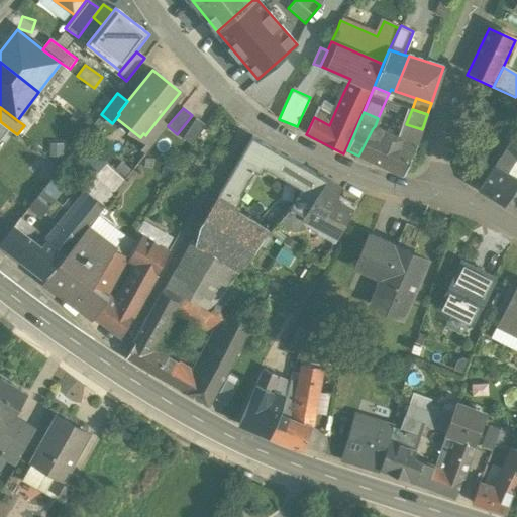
[(159,118),(145,135),(143,133),(140,137),(137,141),(148,150),(168,126),(168,125),(159,118)]
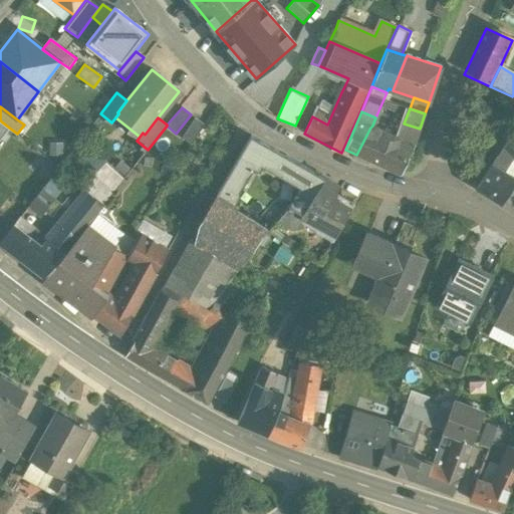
[(195,117),(182,138),(192,145),(205,124),(195,117)]
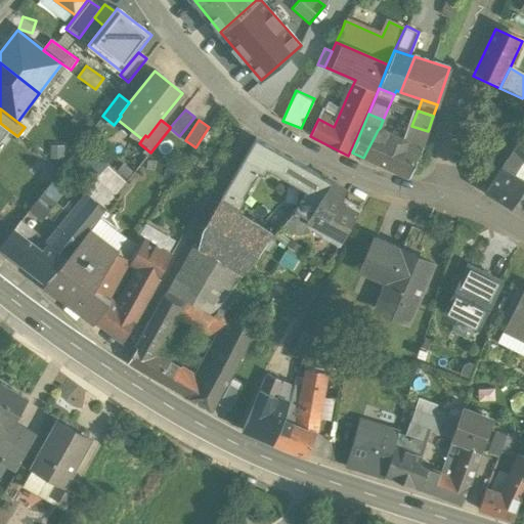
[(0,141),(9,130),(0,123),(0,141)]
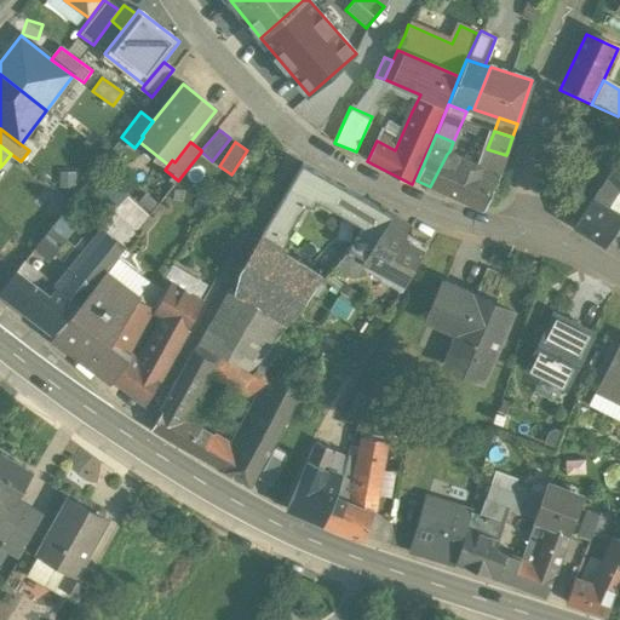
[(459,165),(446,194),(484,211),(498,182),(506,155),(487,149),(483,147),(477,164),(464,159),(459,165)]
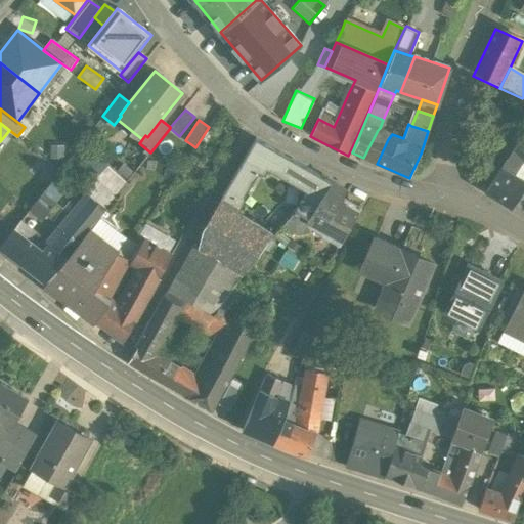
[(378,130),(363,158),(377,164),(388,139),(392,134),(380,128),(378,130)]
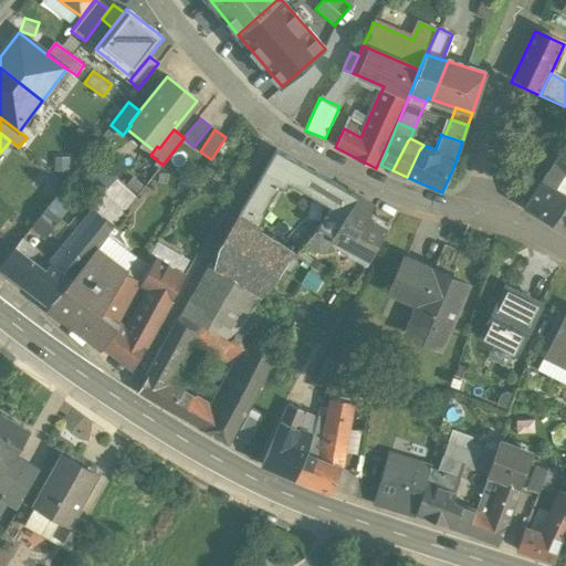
[(275,150),(245,200),(264,210),(279,185),(285,188),(290,182),(293,185),(304,167),(275,150)]
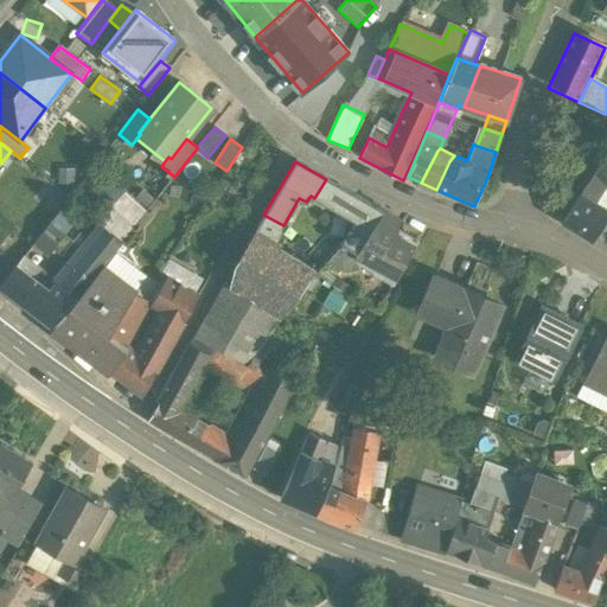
[(606,168),(602,166),(582,197),(592,203),(602,186),(606,189),(606,168)]
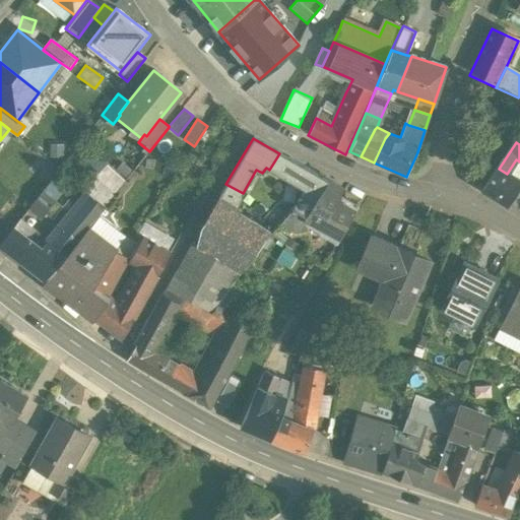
[(328,181),(279,153),(269,170),(304,190),(317,198),(328,181)]
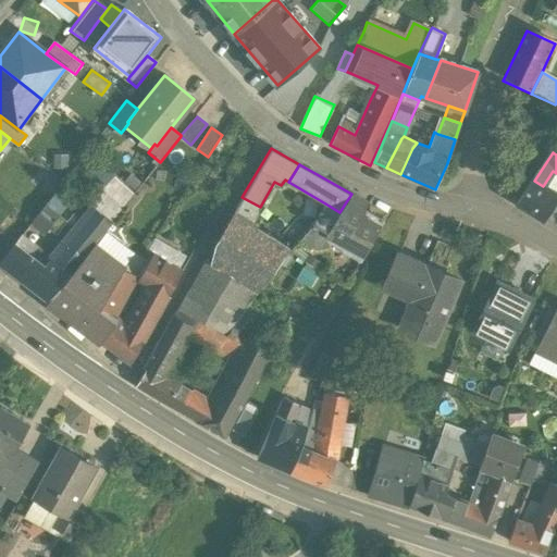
[(556,195),(543,186),(534,181),(531,186),(530,186),(518,206),(543,221),(556,198),(556,195)]
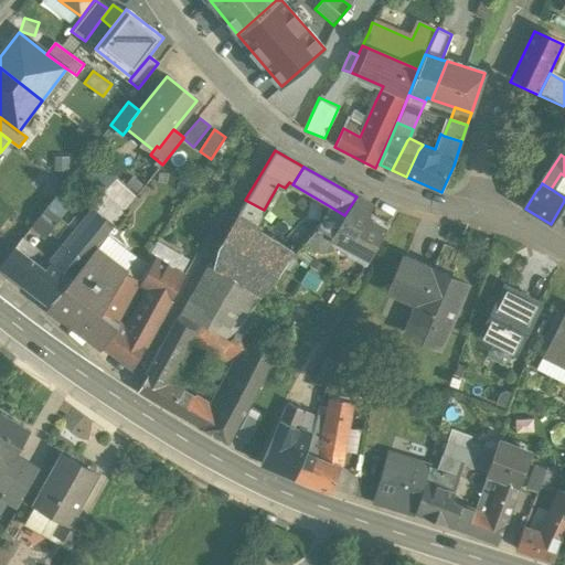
[(68,208),(54,196),(46,206),(61,217),(68,208)]
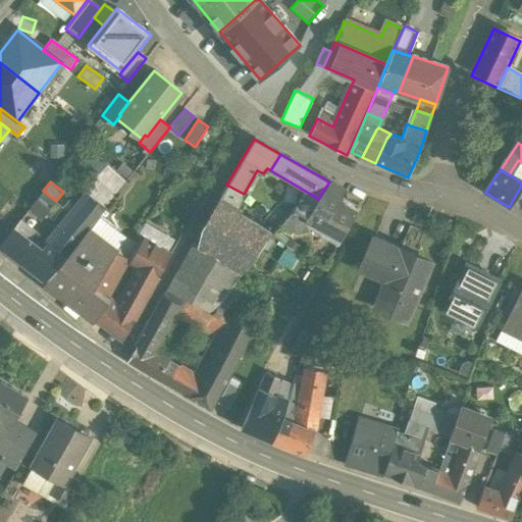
[(306,218),(305,220),(343,239),(359,209),(341,197),(344,191),(329,181),(318,199),(306,218)]
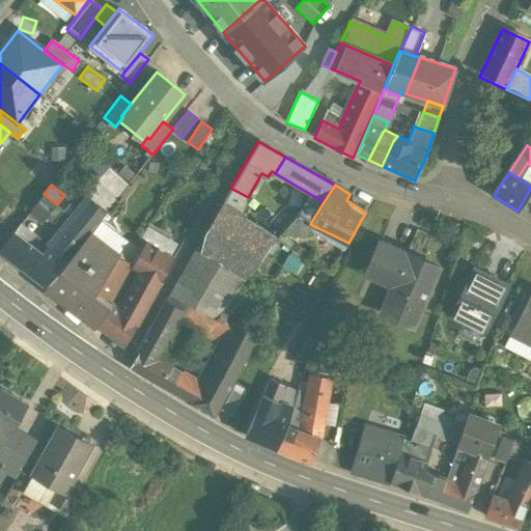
[(248,197),(230,188),(224,200),(243,211),(248,201),(248,197)]
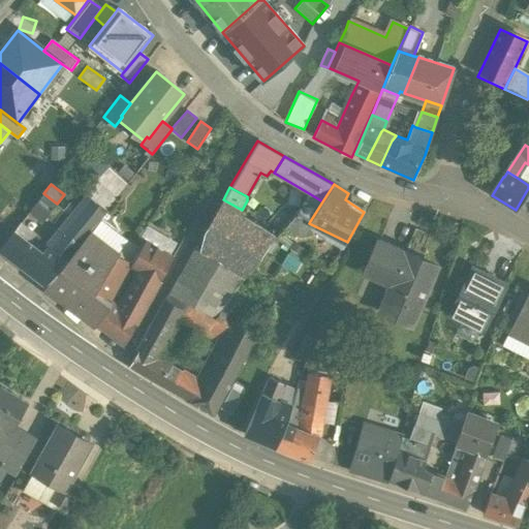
[(57,204),(43,193),(33,207),(47,217),(57,204)]
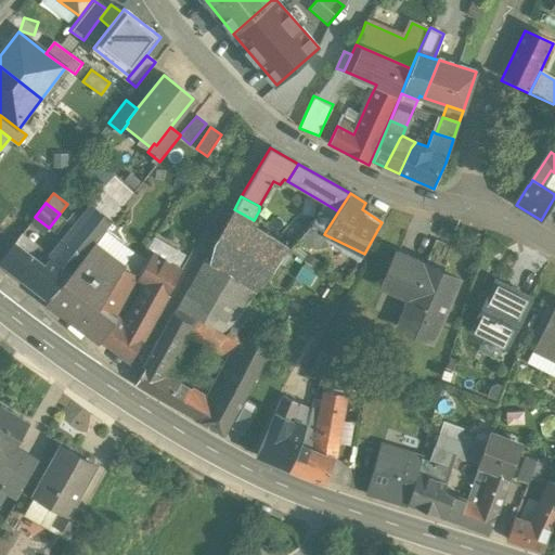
[(338,211),(324,203),(313,221),(311,222),(325,232),(338,211)]
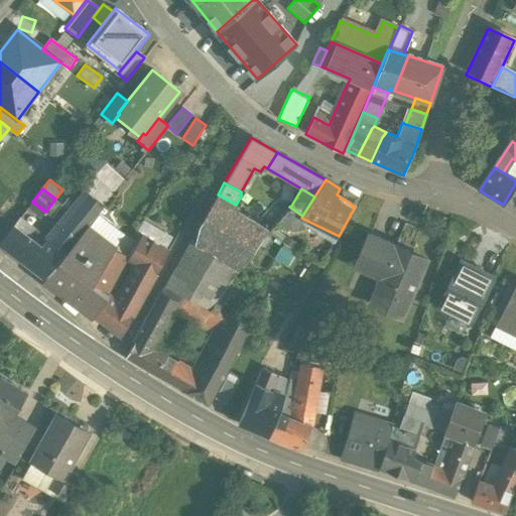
[(104,206),(89,194),(85,198),(80,204),(96,216),(104,206)]
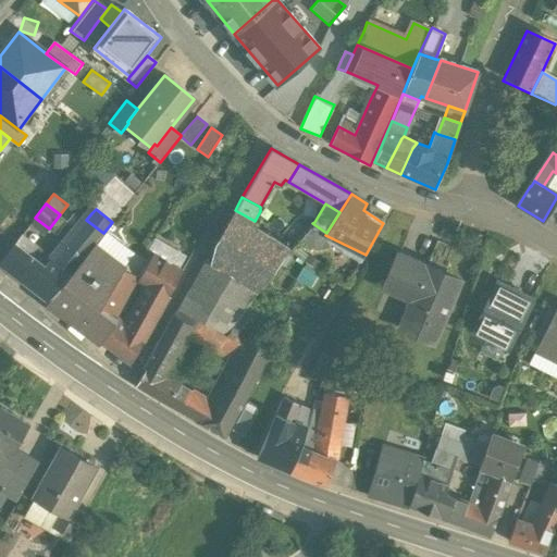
[(255,221),(235,210),(215,242),(239,256),(257,227),(256,222),(255,221)]
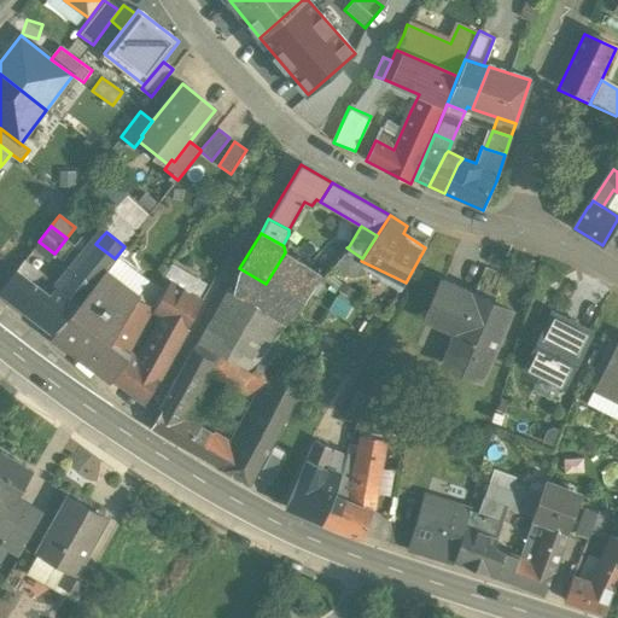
[(336,249),(314,270),(324,275),(336,262),(347,248),(349,246),(343,240),(334,248),(336,249)]
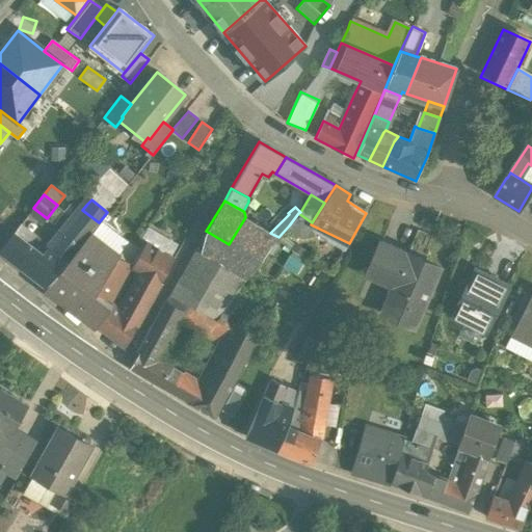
[(82,210),(56,242),(67,249),(73,255),(86,238),(99,222),(82,210)]
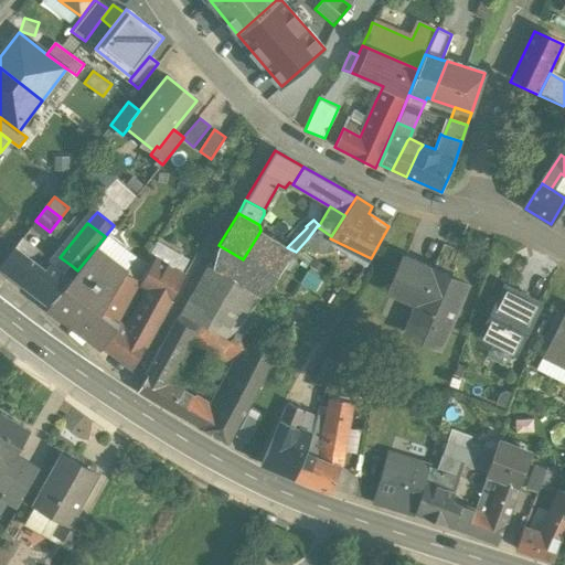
[(243,259),(219,245),(214,265),(262,294),(263,295),(291,252),(295,254),(296,252),(287,247),(260,231),(243,259)]
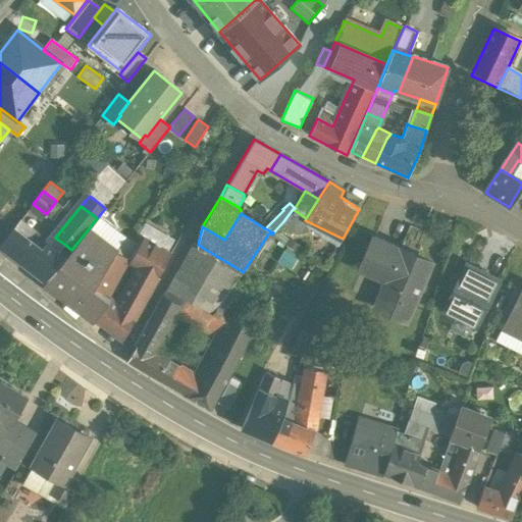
[(28,241),(13,229),(0,246),(0,247),(14,258),(28,241)]
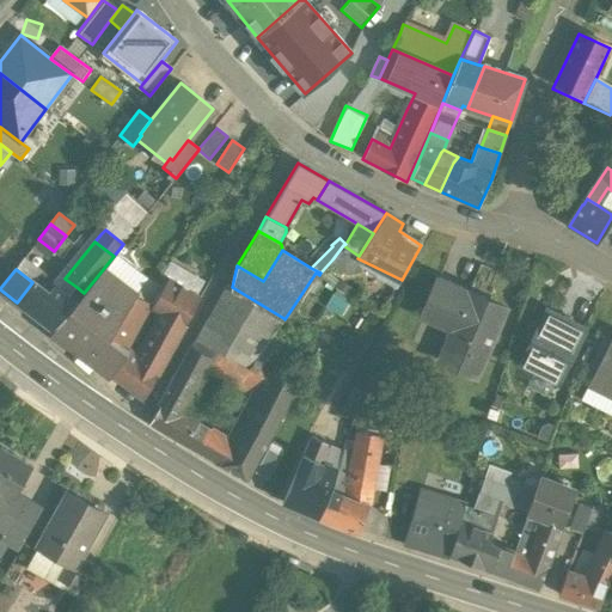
[(72,294),(41,271),(32,282),(17,303),(54,330),(78,300),(72,294)]
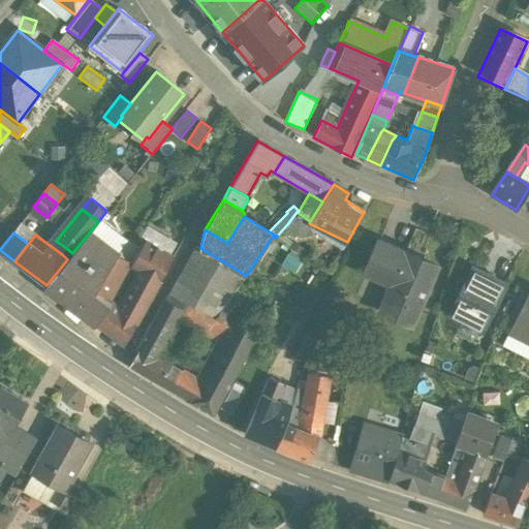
[(116,258),(86,237),(72,253),(67,259),(47,285),(97,324),(113,305),(106,300),(95,291),(103,278),(107,273),(109,271),(116,258)]
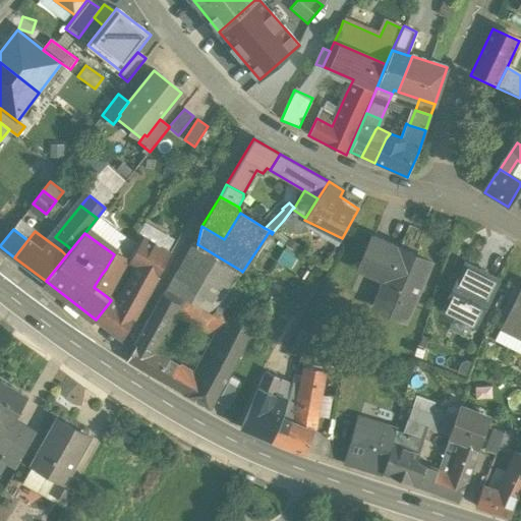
[(137,266),(116,304),(134,319),(170,253),(142,238),(130,261),(137,266)]
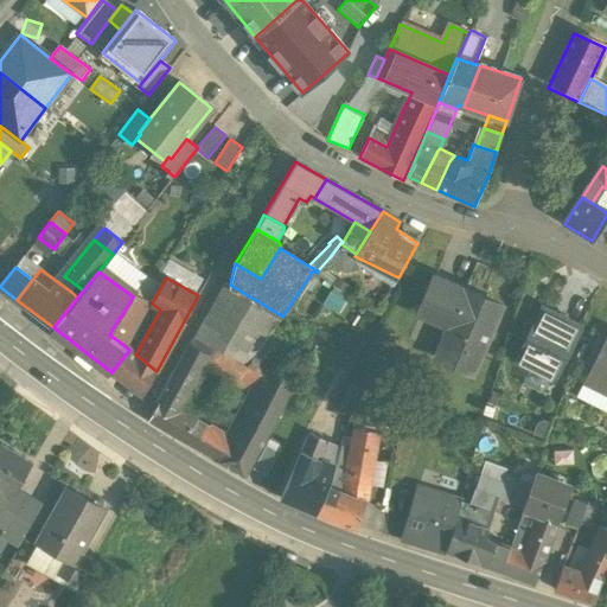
[(502,306),(434,278),(417,314),(448,327),(435,358),(473,375),(502,306)]
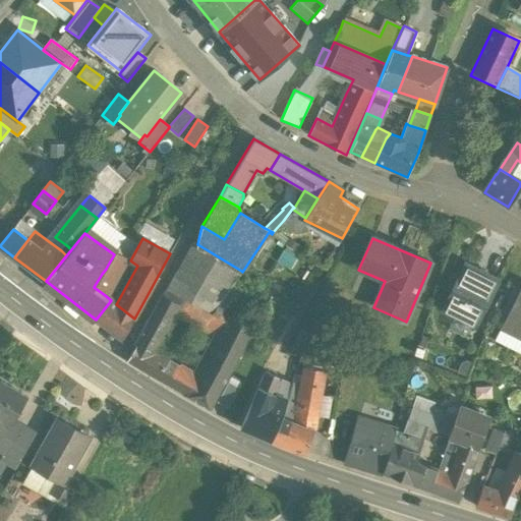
[(290,267),(300,244),(288,239),(278,261),(290,267)]
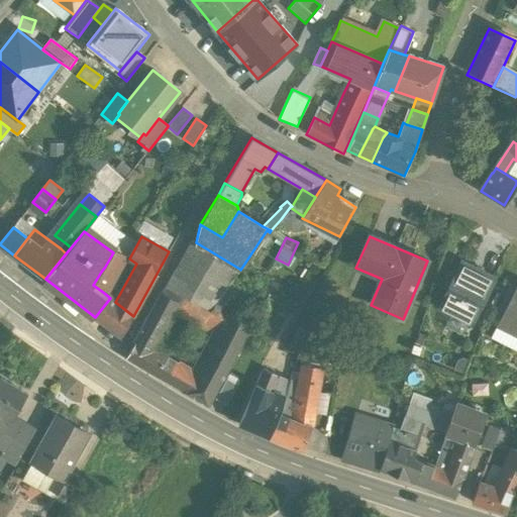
[(65,242),(61,248),(66,253),(71,247),(65,242)]
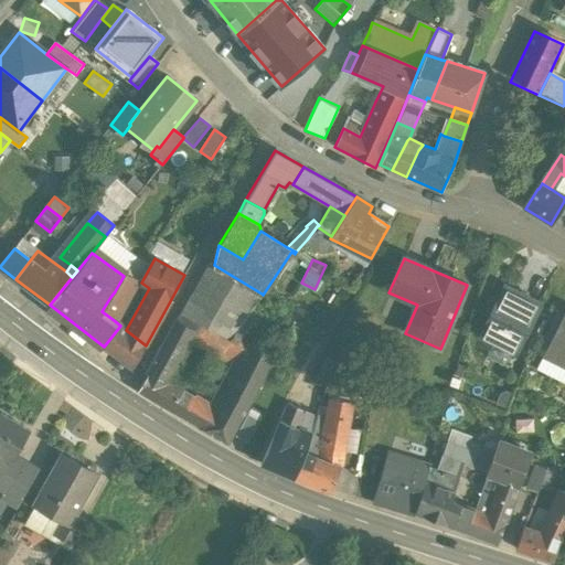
[(262,294),(214,265),(208,267),(181,315),(230,340),(262,294)]
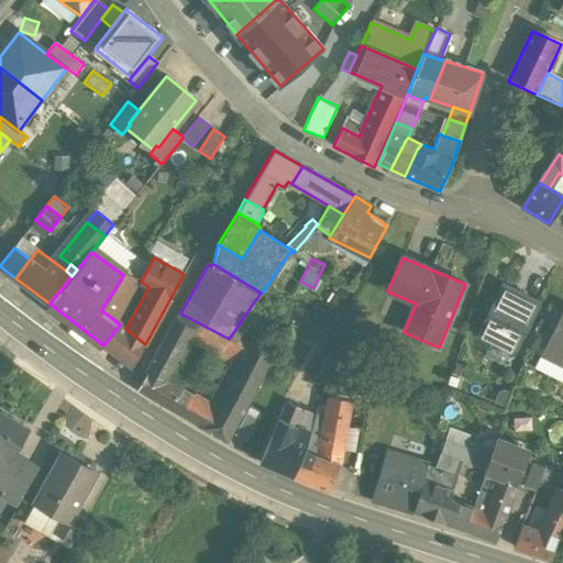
[(538,304),(503,287),(478,337),(514,354),(538,304)]
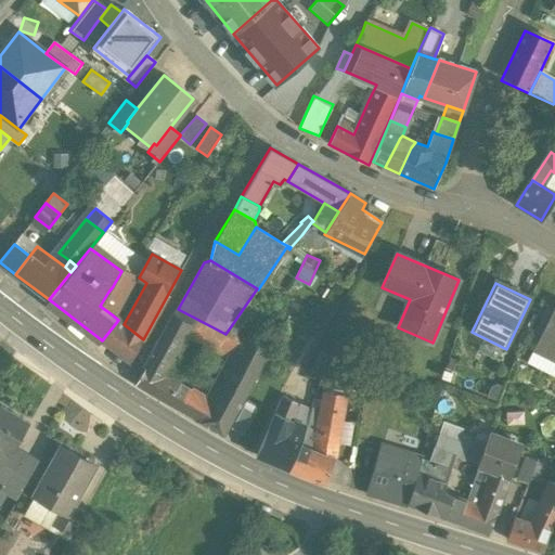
[(123,292),(113,286),(108,292),(118,298),(123,292)]
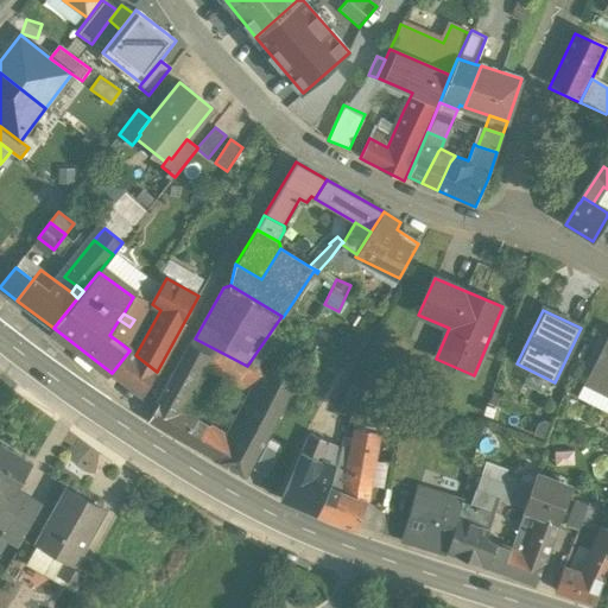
[(119,320),(109,335),(122,344),(133,329),(130,327),(119,320)]
